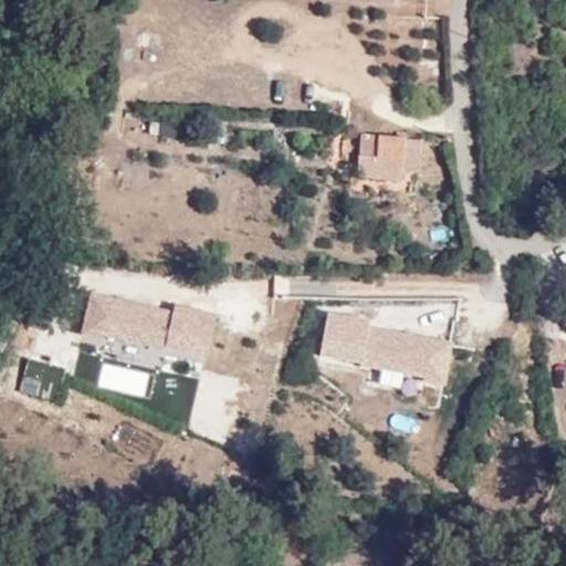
[(140,118),(138,135),(175,139),(176,123),(140,118)]
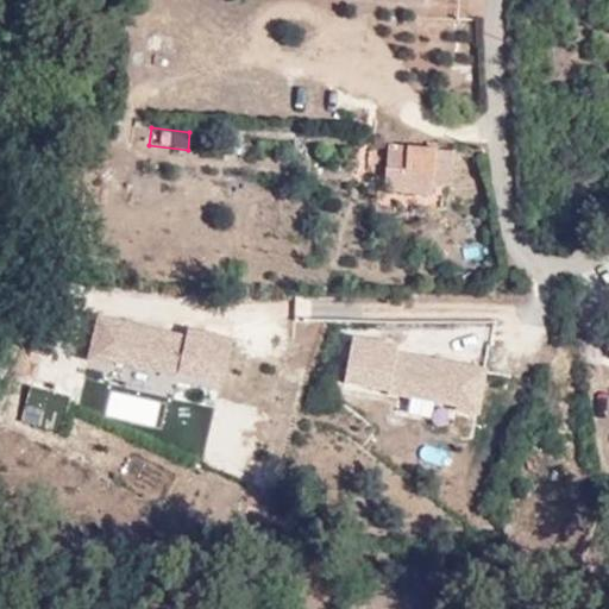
[(239,155),(240,137),(226,135),(224,152),(239,155)]
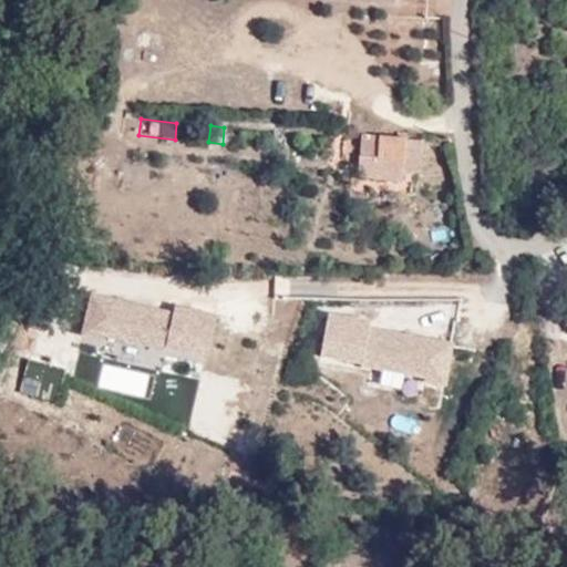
[(402,167),(405,145),(405,140),(361,135),(357,161),(362,161),(390,165),(402,167)]
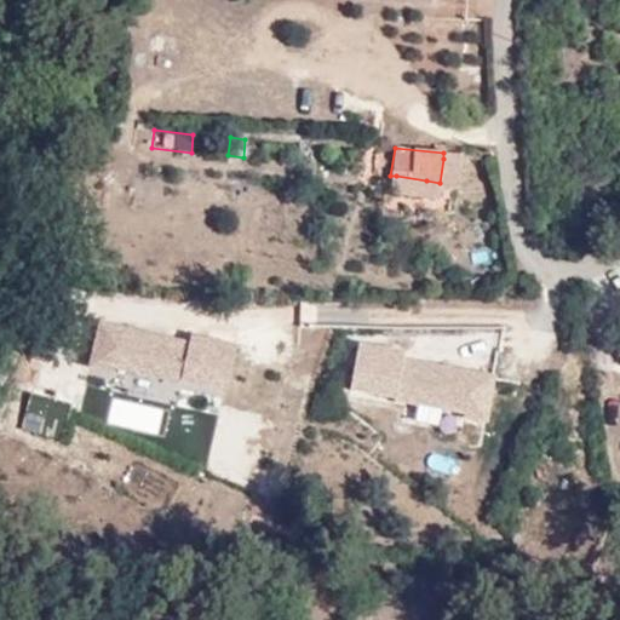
[(466,161),(443,159),(440,183),(464,184),(466,161)]
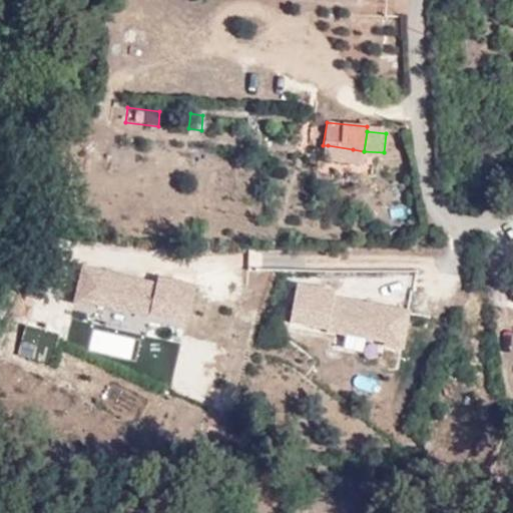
[(353,149),(328,145),(328,157),(351,159),(353,149)]
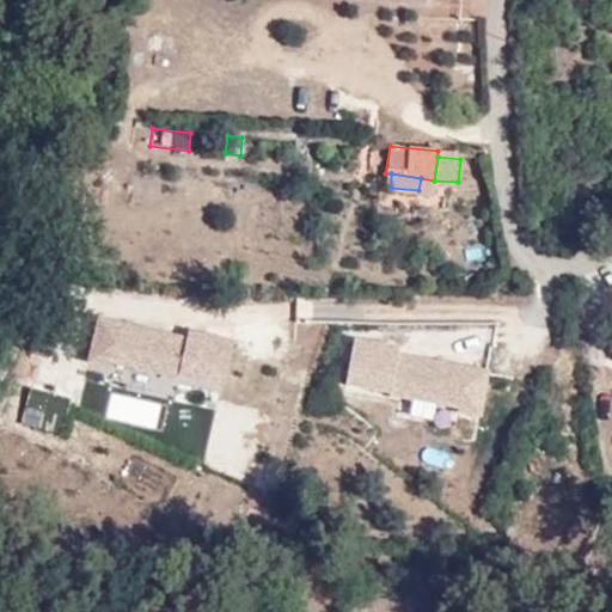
[(224,390),(232,341),(187,331),(185,336),(98,314),(89,357),(224,390)]
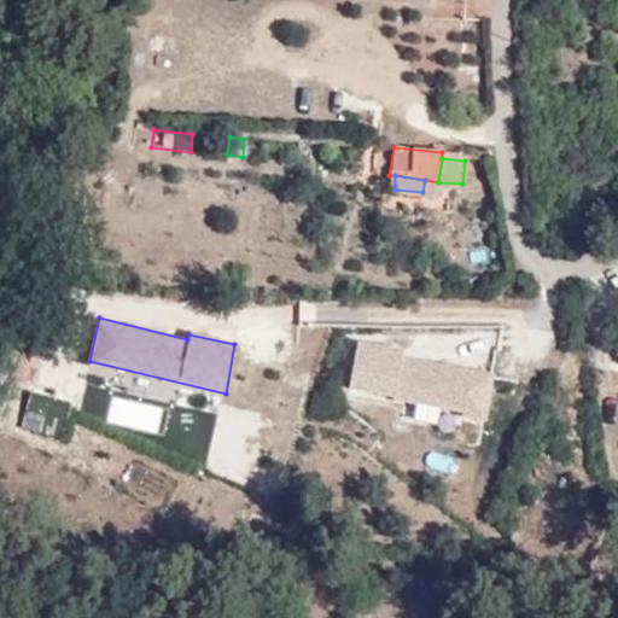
[(406,350),(357,340),(349,388),(484,419),(491,374),(404,357),(406,350)]
